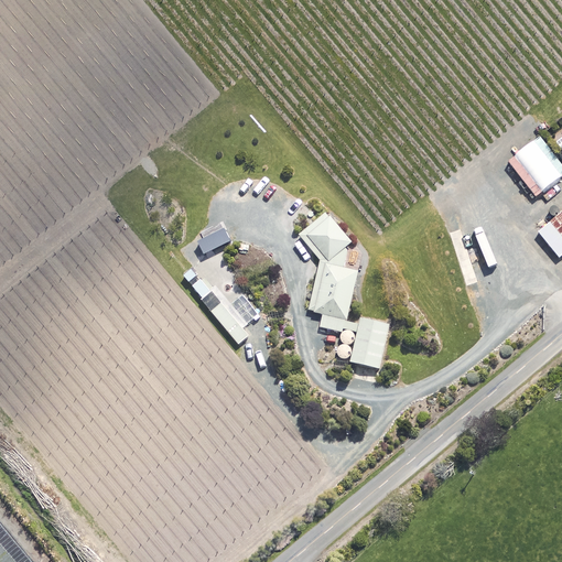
[(347,317),(358,272),(343,268),(348,249),(345,248),(352,242),(325,213),(299,235),(320,260),(307,310),(323,313),(320,326),(344,332),(344,330),(356,333),(350,361),(380,368),(382,358),(387,333),(389,323),(359,316),(358,321),(347,317)]
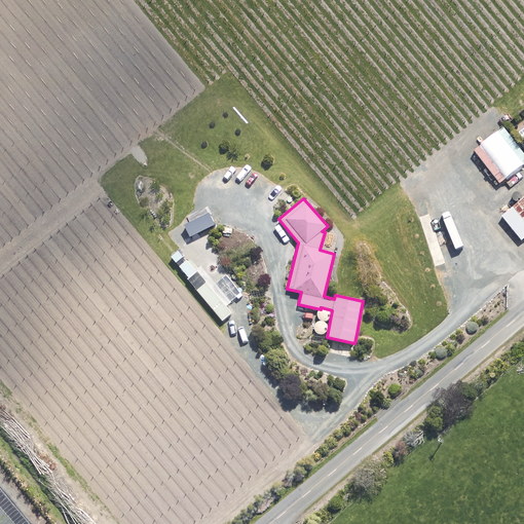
[(523,198),(501,216),(521,240),(523,236),(523,198)]
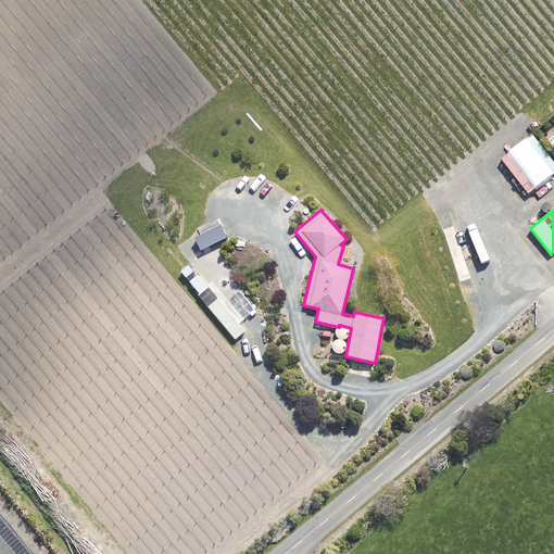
[(187,279),(194,272),(187,263),(178,269),(187,279)]
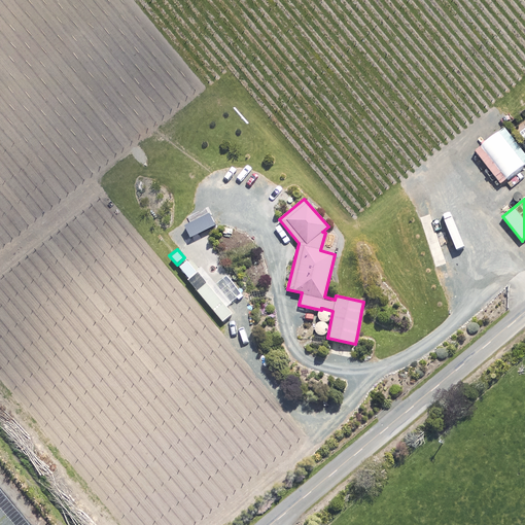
[(188,259),(179,267),(188,278),(187,279),(221,322),(233,313),(188,259)]
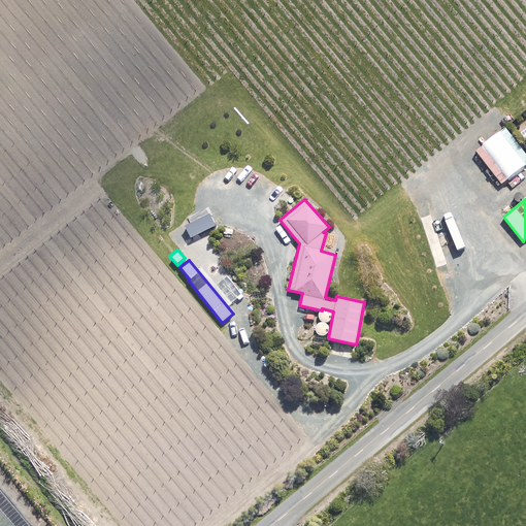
[(234,317),(225,325),(231,332),(240,325),(234,317)]
